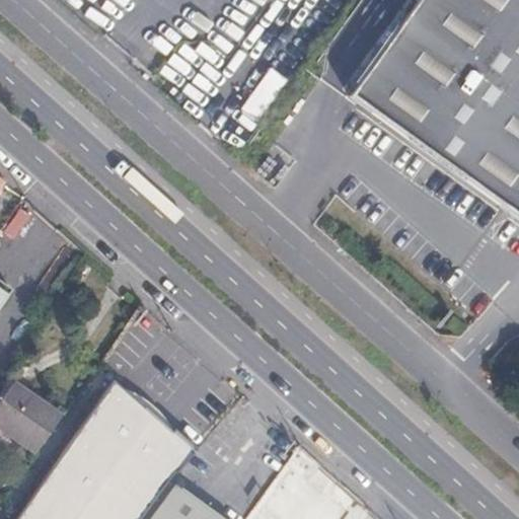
[(518,0),(424,0),(356,95),(518,212),(518,0)]
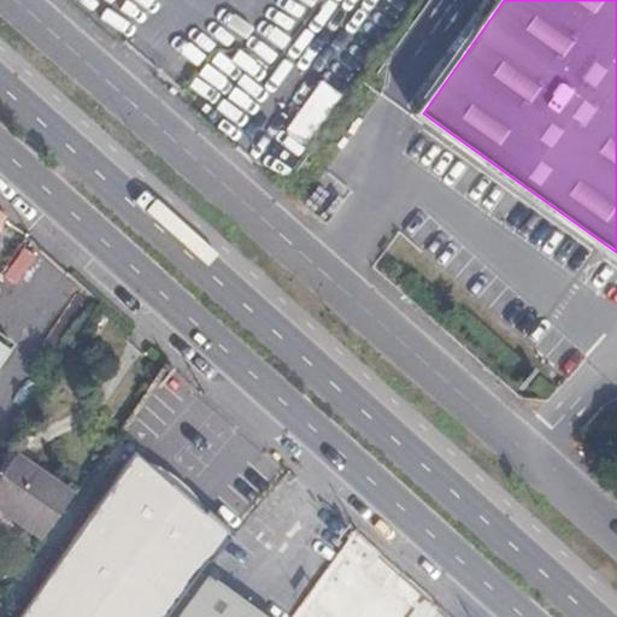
[(318,83),(283,131),(303,145),(336,97),(318,83)]
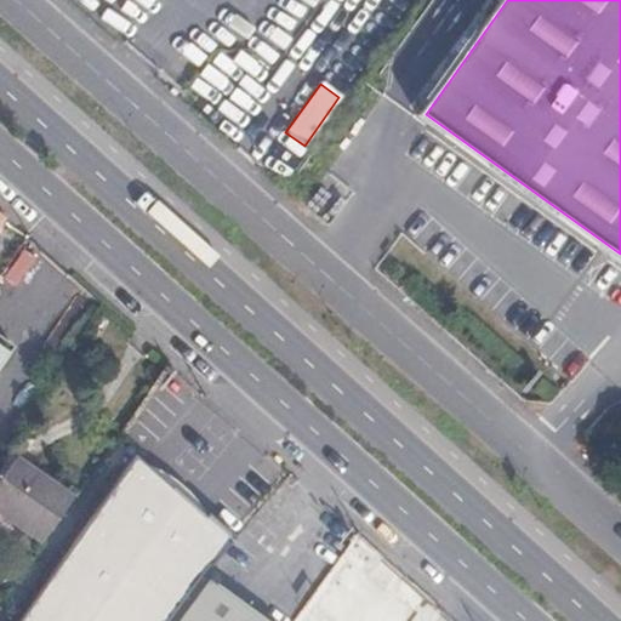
[(0,366),(17,343),(0,331),(0,366)]
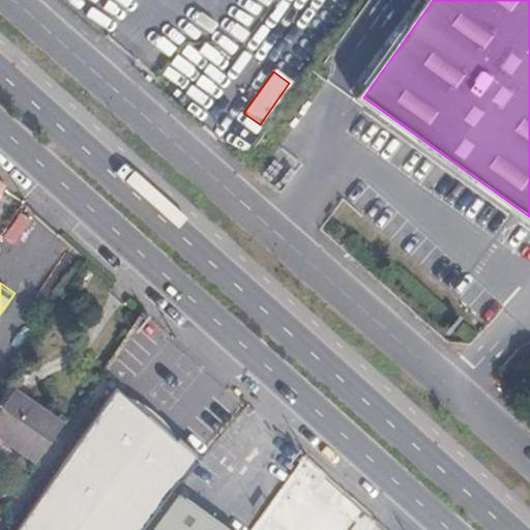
[(135,529),(193,450),(113,381),(7,529),(135,529)]
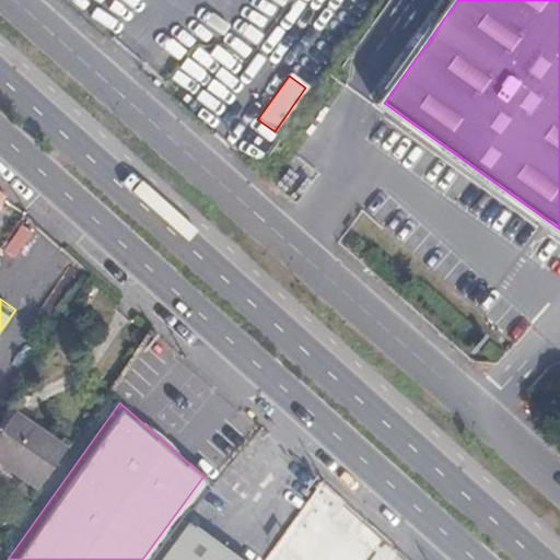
[(66,445),(13,409),(0,427),(0,455),(39,483),(66,445)]
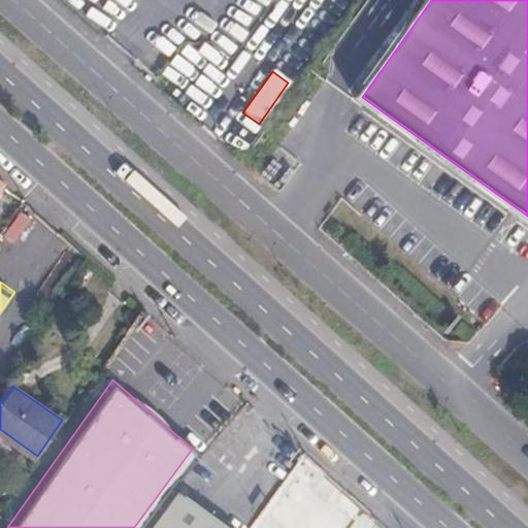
[(230,527),(180,490),(152,527),(230,527)]
